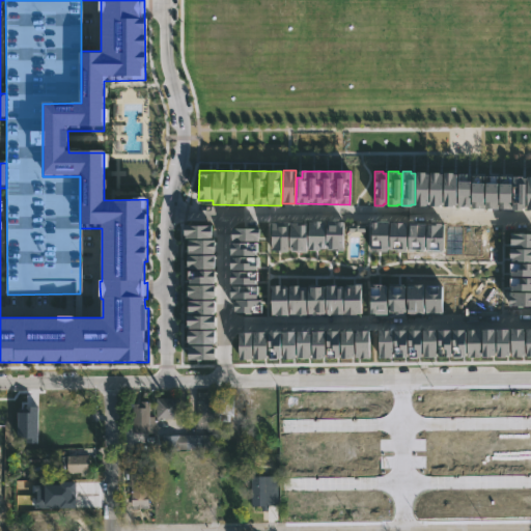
[(416,172),(416,205),(426,205),(426,204),(428,204),(428,173),(425,173),(425,172),(416,172)]
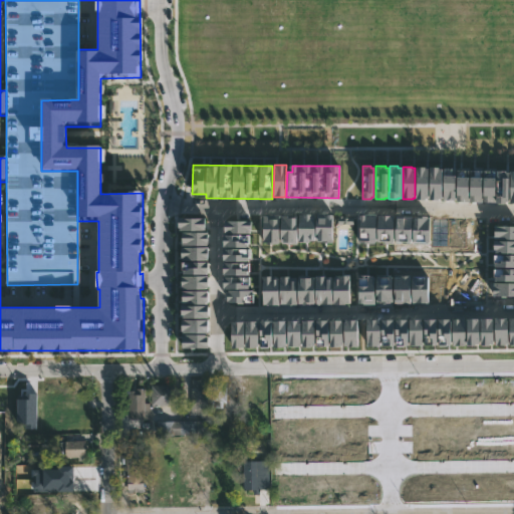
[(416,167),(416,199),(426,199),(426,198),(428,198),(429,169),(426,169),(426,167),(416,167)]
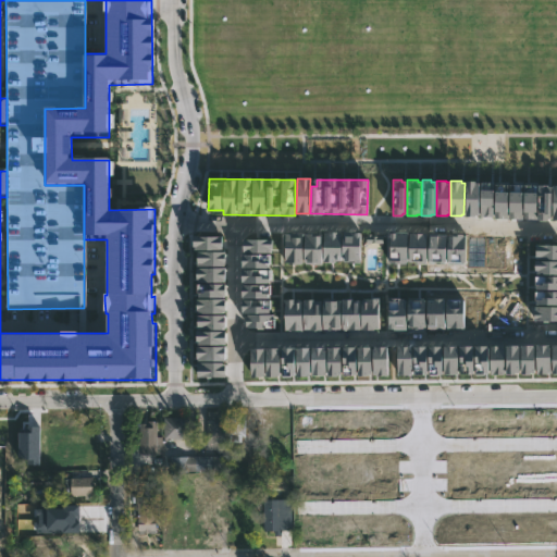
[(465,181),(465,215),(475,215),(475,214),(478,214),(479,183),(475,183),(475,181),(465,181)]
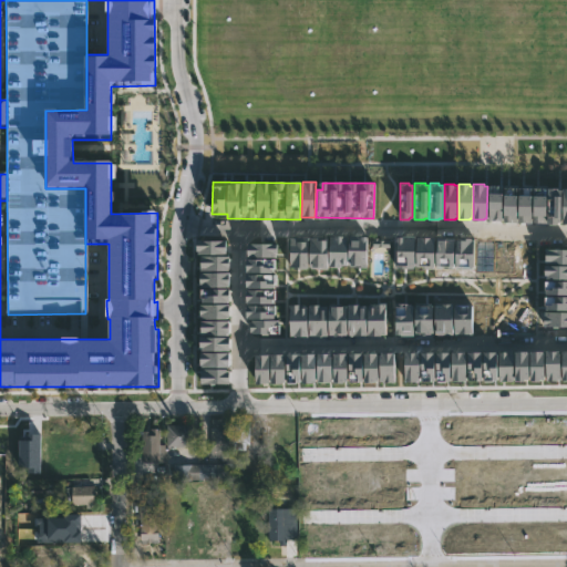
[(502,185),(502,220),(488,220),(490,185),(502,185)]
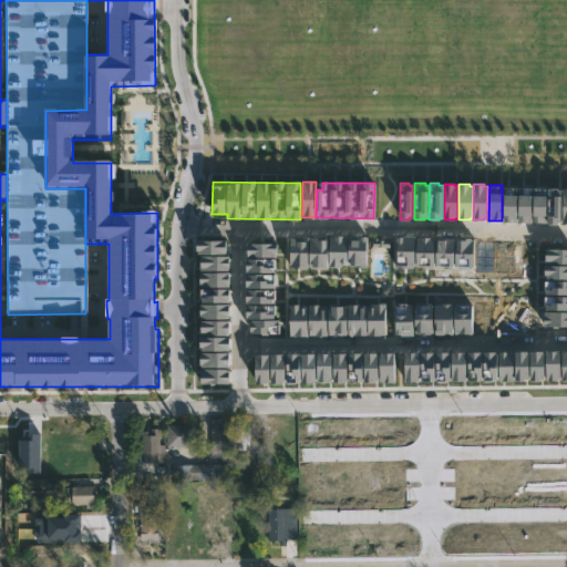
[(516,186),(516,223),(503,222),(504,186),(516,186)]
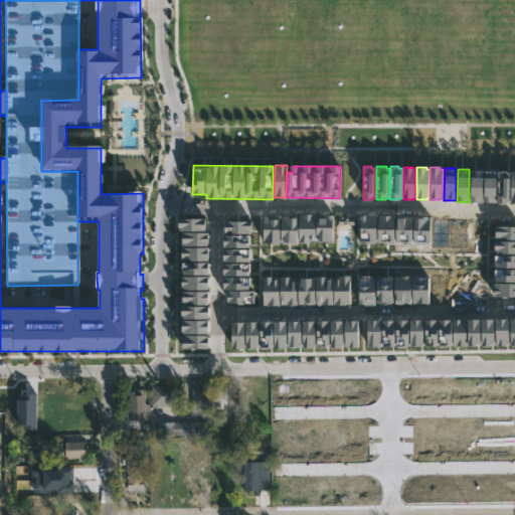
[(497,171),(506,170),(506,172),(509,172),(509,201),(506,201),(506,203),(497,203),(497,171)]
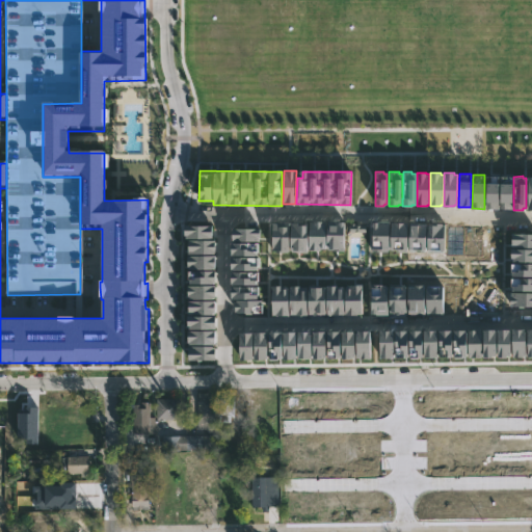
[(485,209),(498,209),(498,177),(486,177),(485,209)]
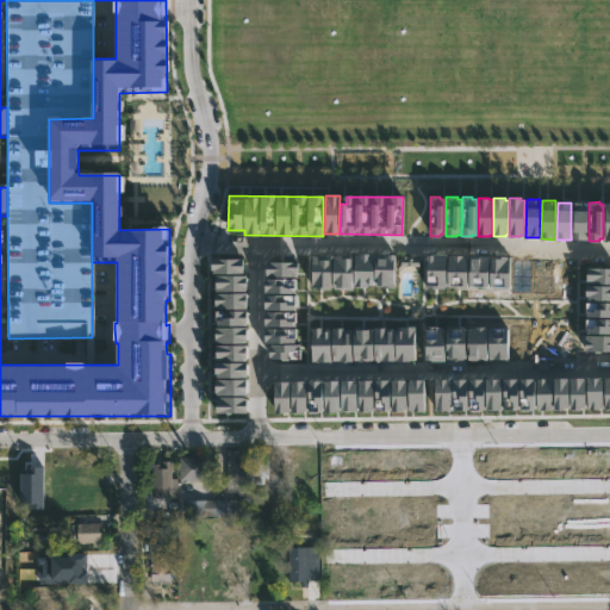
[(573,240),(586,240),(587,203),(574,203),(573,240)]
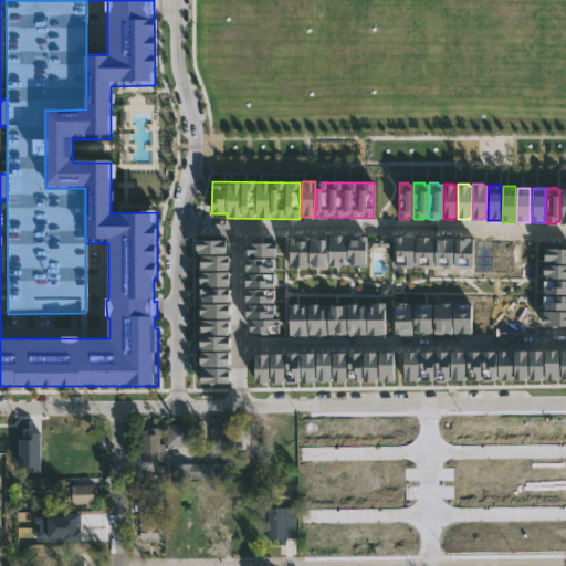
[(328,237),(329,266),(347,265),(346,236),(328,237)]
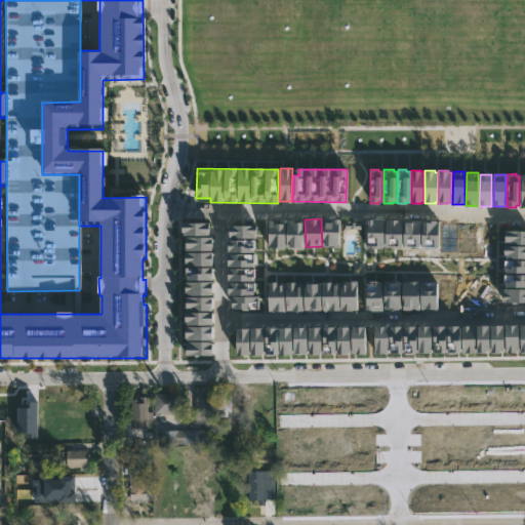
[(339,247),(340,219),(323,218),(323,247),(339,247)]
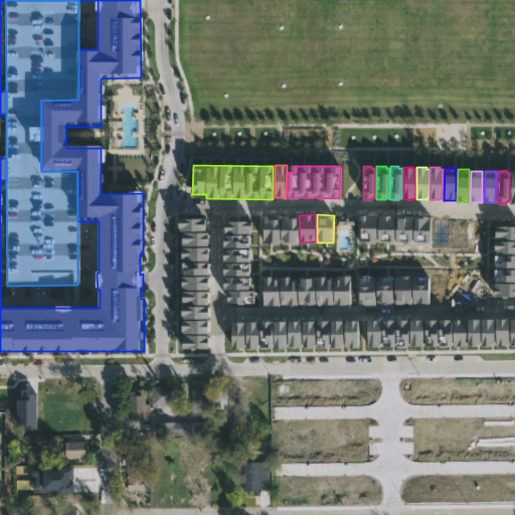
[(360,214),(364,214),(376,214),(376,241),(374,241),(374,243),(360,243),(360,214)]
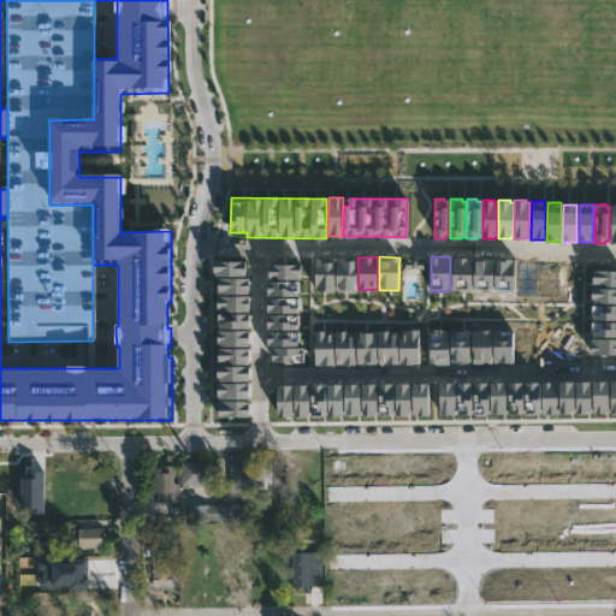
[(452,258),(451,290),(455,290),(455,289),(457,289),(457,292),(471,292),(471,258),(452,258)]
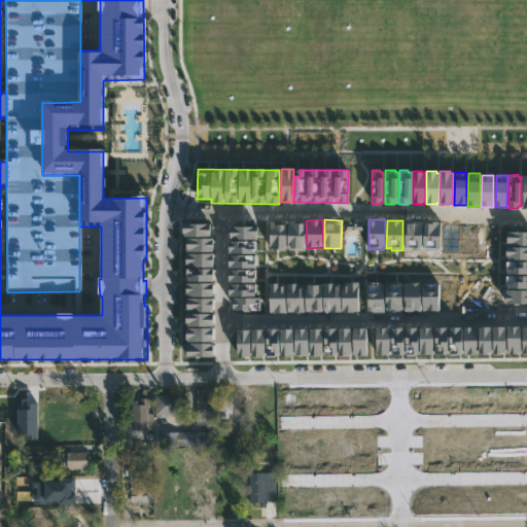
[(288,248),(305,248),(304,221),(287,222),(288,248)]
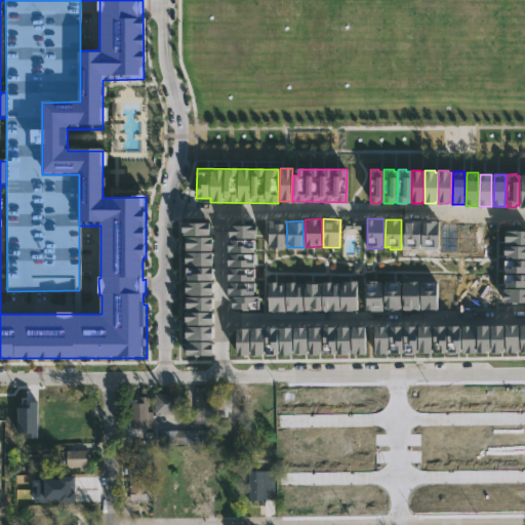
[(209,236),(210,223),(183,221),(183,235),(209,236)]
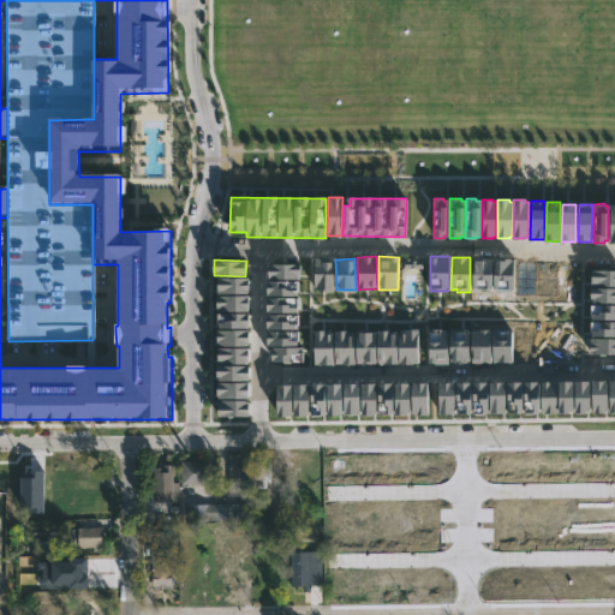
[(334,291),(334,260),(315,260),(315,291),(334,291)]
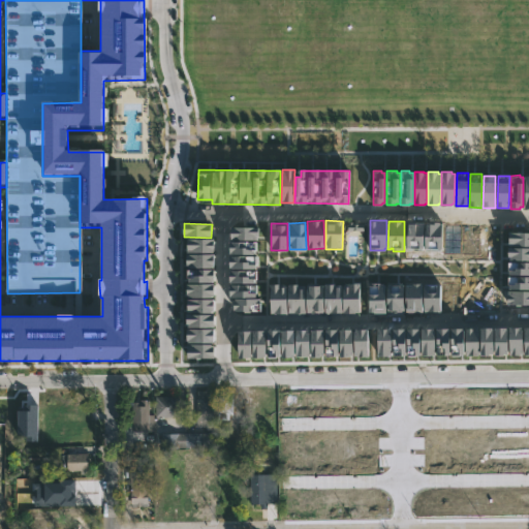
[(257,226),(230,227),(230,255),(255,254),(254,240),(258,239),(257,226)]
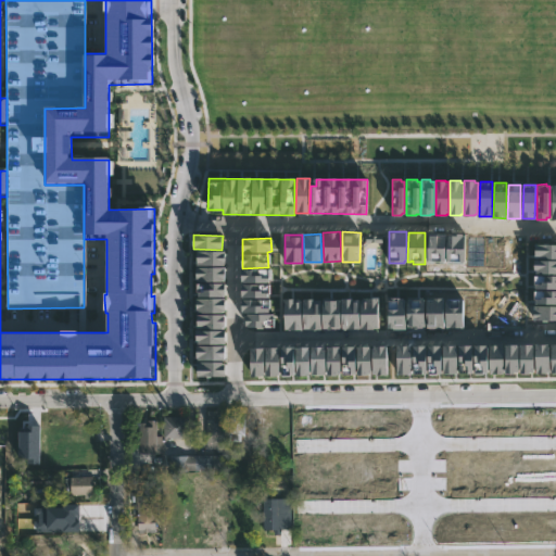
[(197,298),(196,298),(196,314),(197,314),(197,329),(196,329),(197,344),(225,344),(225,329),(225,298),(224,266),(225,266),(225,251),(197,251),(197,266),(197,298)]
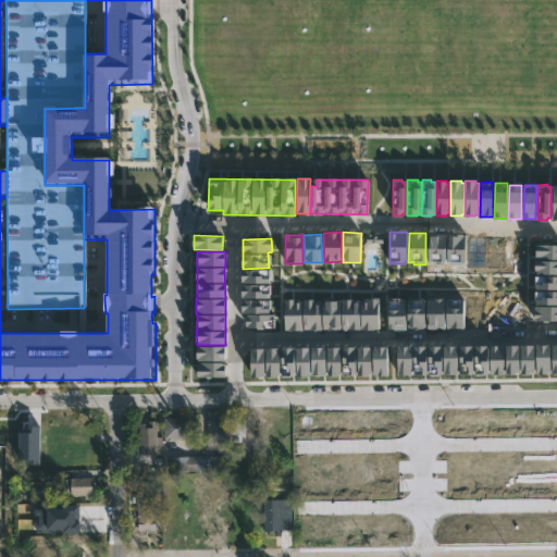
[(535,260),(556,260),(556,274),(536,274),(536,269),(535,269),(535,260)]
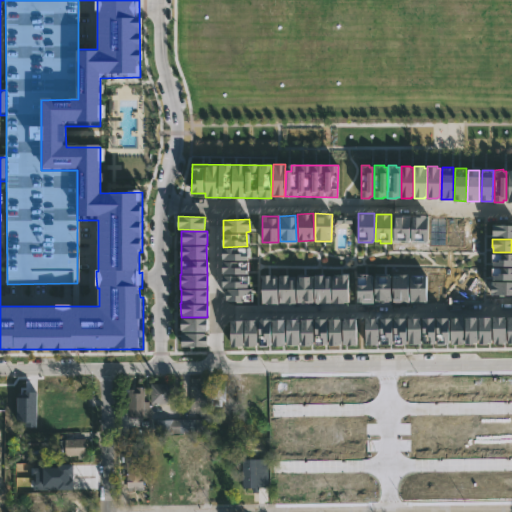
[(222,261),(248,260),(248,247),(222,248),(222,261)]
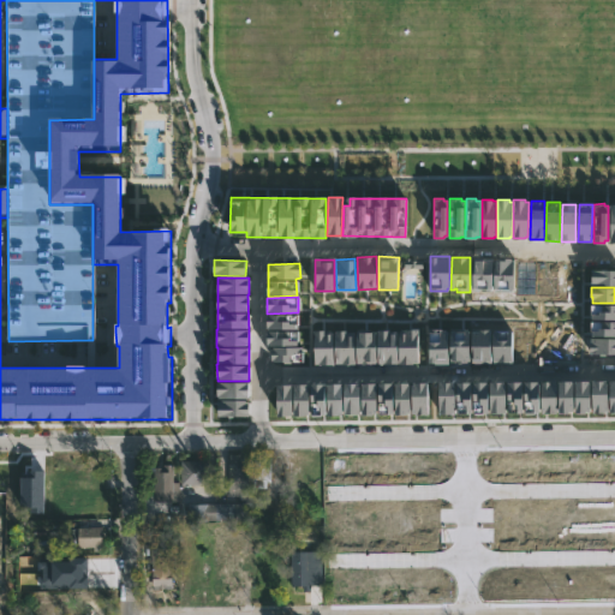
[(298,329),(297,314),(267,315),(268,329),(298,329)]
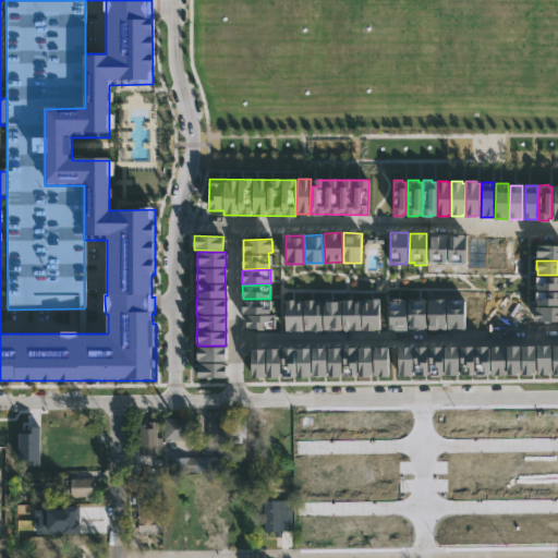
[(264,329),(264,319),(271,319),(271,301),(243,300),(242,314),(246,314),(246,328),(264,329)]
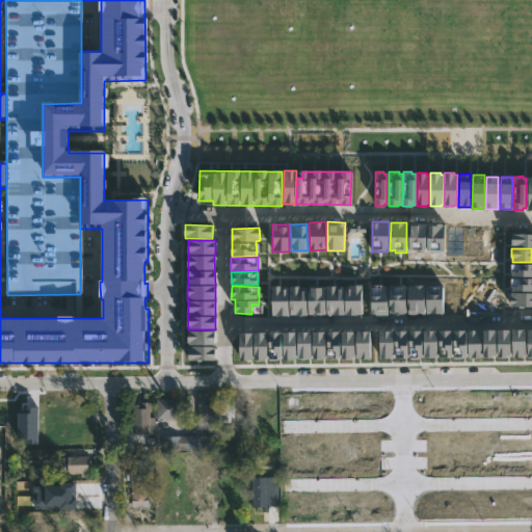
[(271,315),(325,315),(362,315),(362,287),(271,286),(271,315)]
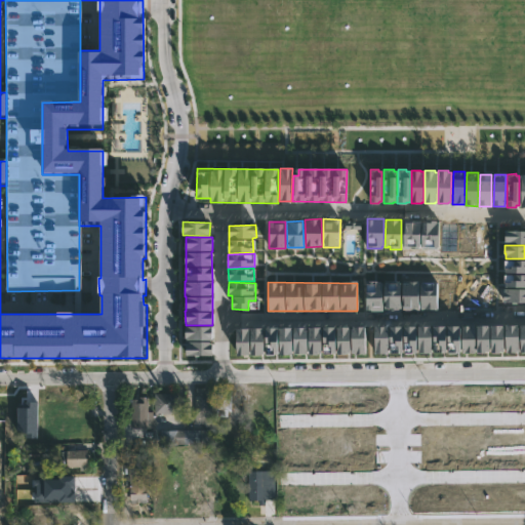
[(505,325),(508,325),(515,325),(515,324),(517,324),(517,327),(518,327),(519,352),(516,352),(517,353),(506,353),(505,325)]
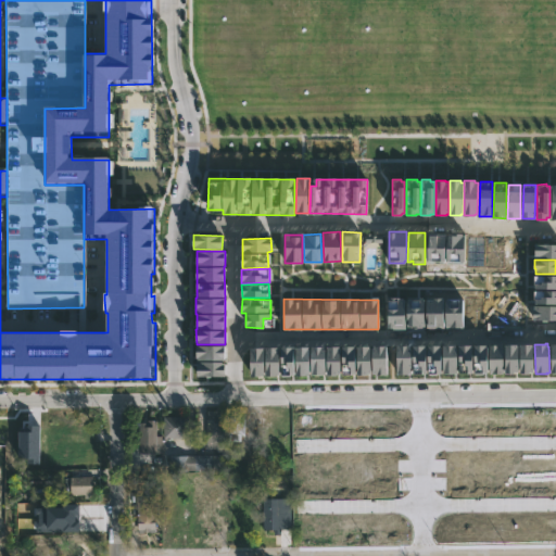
[(442,344),(445,344),(445,345),(453,345),(453,344),(455,344),(455,348),(456,348),(457,374),(442,374),(442,344)]
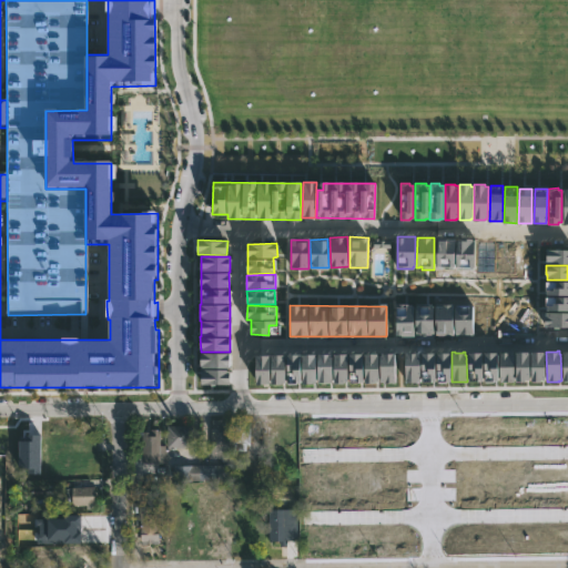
[(499,353),(509,352),(509,354),(514,354),(514,382),(499,382),(499,353)]
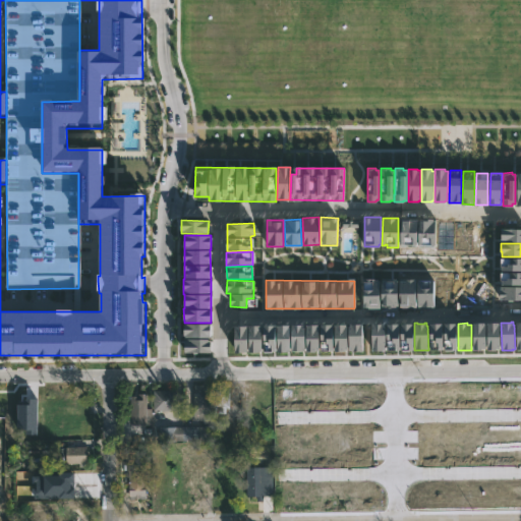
[(472,323),(484,323),(484,325),(485,325),(485,348),(482,349),(482,350),(472,350),(472,323)]
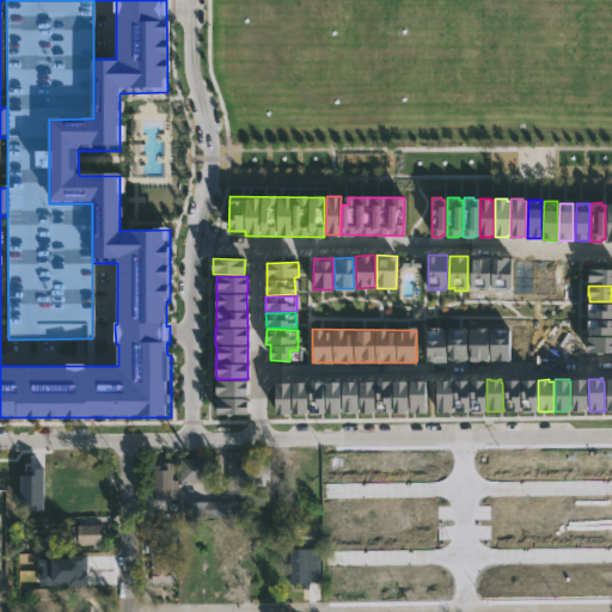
[(571,379),(585,379),(585,381),(587,381),(587,409),(583,409),(583,411),(571,412),(571,379)]
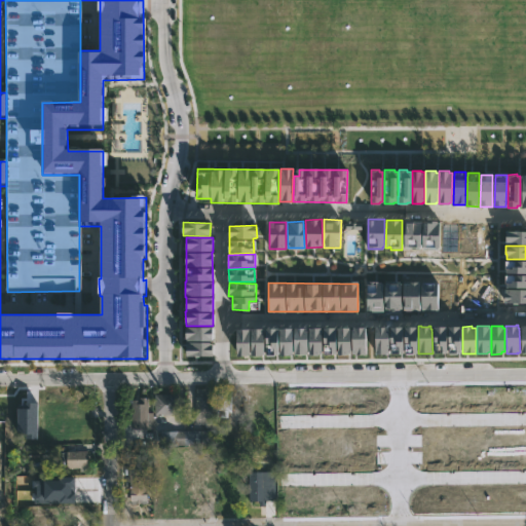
[(213,340),(213,327),(185,327),(186,341),(213,340)]
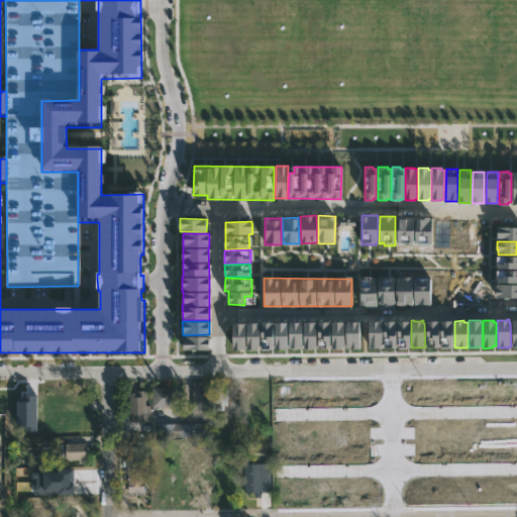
[(332,348),(345,348),(344,321),(331,322),(332,348)]
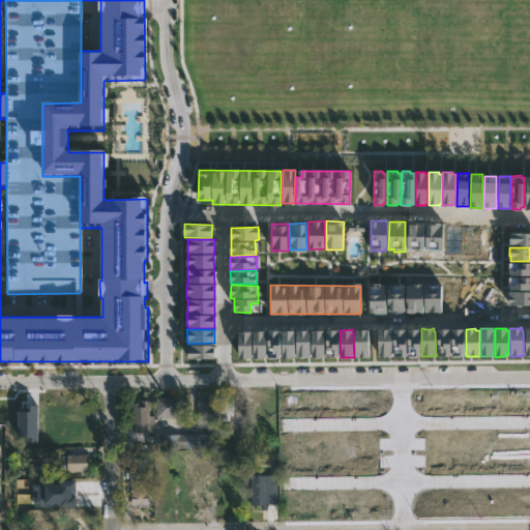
[(369,329),(354,330),(355,358),(370,357),(369,329)]
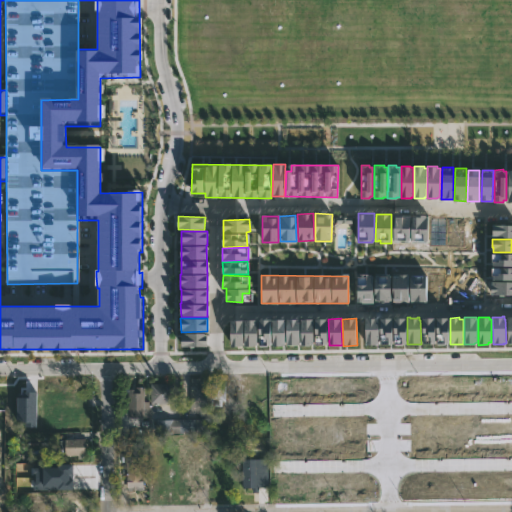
[(422,318),(433,318),(433,319),(435,319),(435,343),(430,343),(430,337),(428,337),(428,333),(422,333),(422,318)]
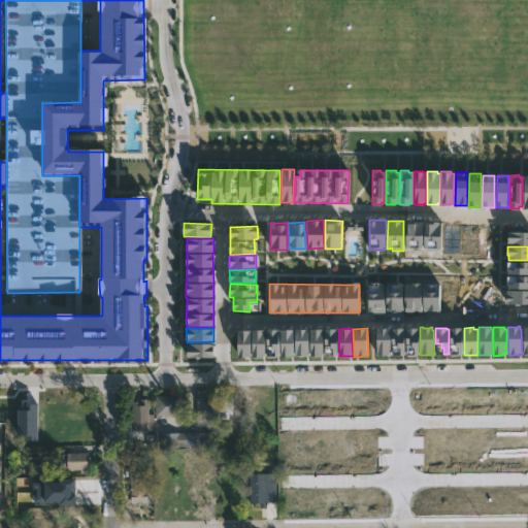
[(450,328),(460,328),(460,330),(462,330),(463,354),(459,354),(459,352),(458,352),(458,347),(456,347),(456,344),(451,344),(450,328)]
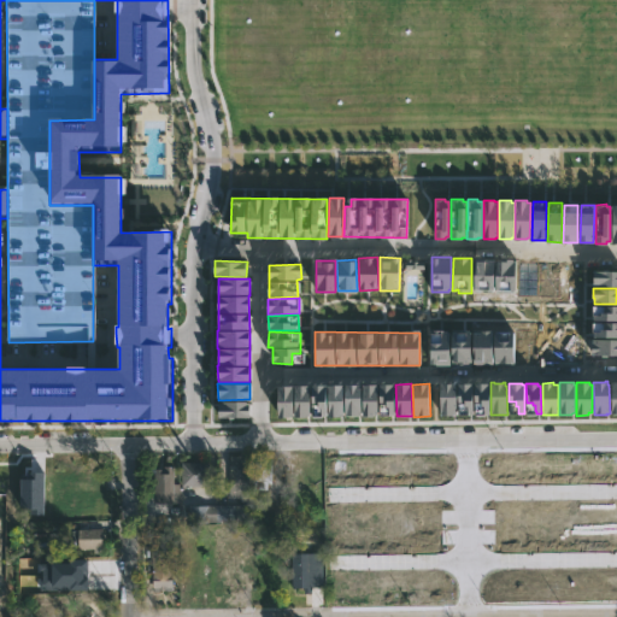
[(277,386),(278,418),(311,417),(310,404),(321,404),(321,417),(344,417),(344,385),(277,386)]
